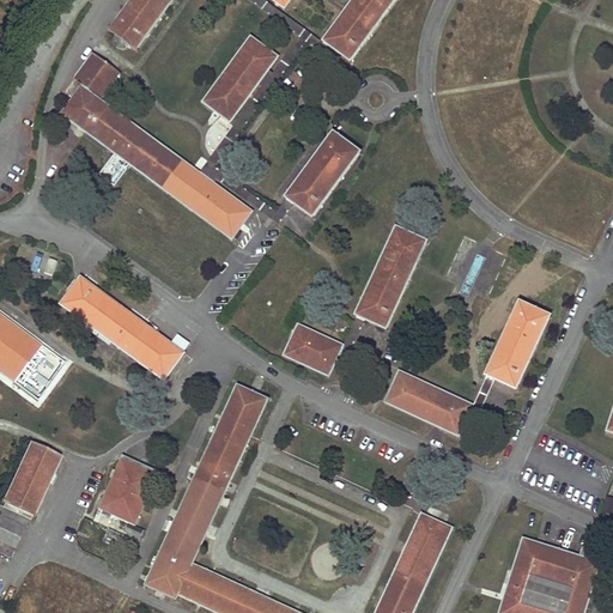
[(115,41),(114,42),(115,44),(116,46),(117,47),(120,48),(122,49),(123,49),(126,49),(127,48),(128,47),(137,53),(175,0),(129,0),(107,31),(116,37),(115,41)]
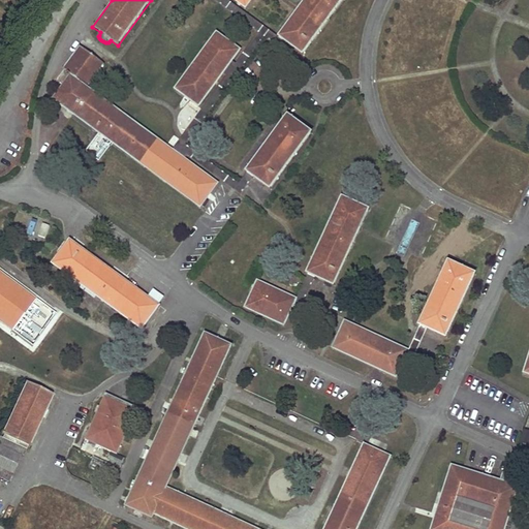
[(234,0),(245,8),(251,0),(234,0)]
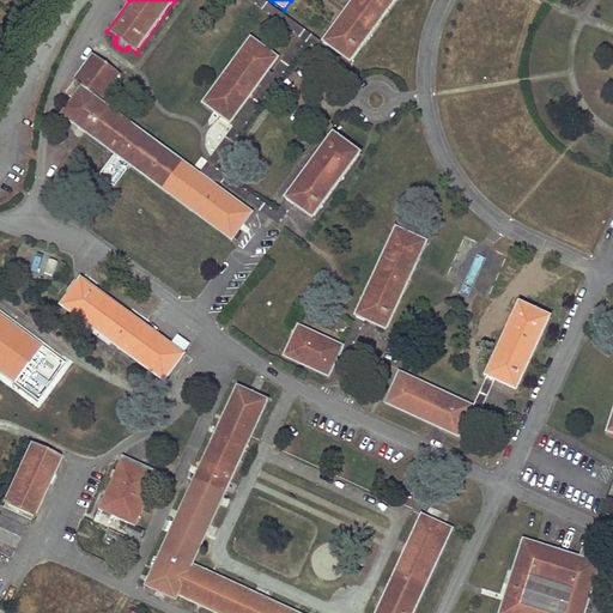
[(326,46),(350,64),(395,0),(351,0),(321,42),(326,46)]
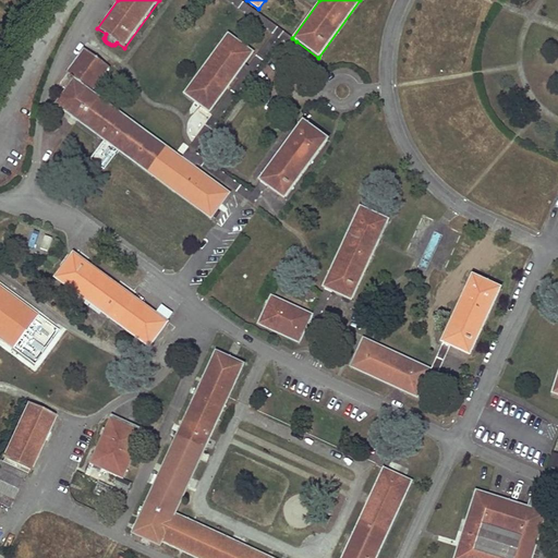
[(195,102),(210,113),(247,63),(255,52),(227,32),(182,93),(195,102)]
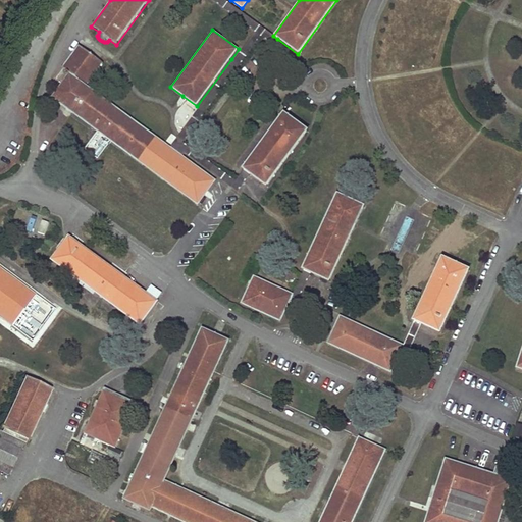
[(103,63),(79,46),(61,68),(69,74),(88,88),(103,63)]
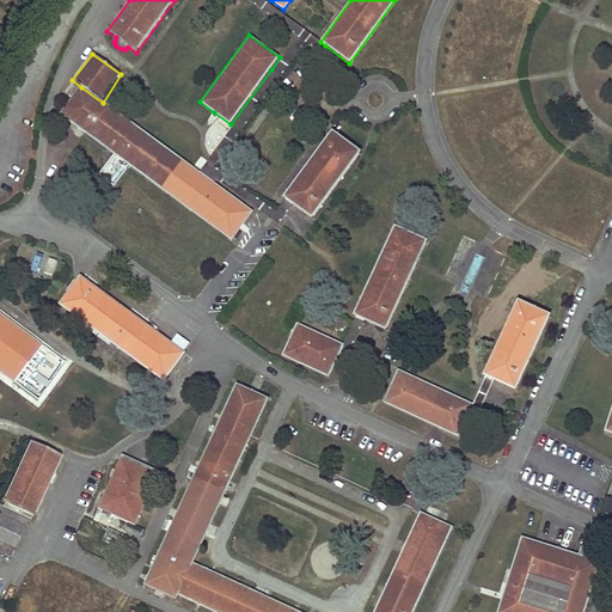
[(129,166),(234,243),(255,214),(103,103),(81,87),(61,116),(112,154),(129,166)]
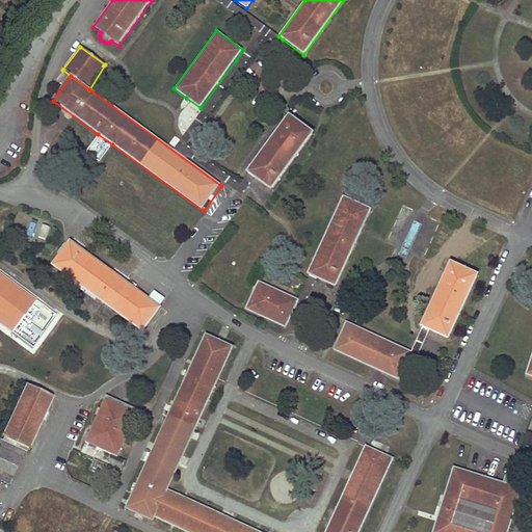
[(244,171),(269,190),(313,131),(287,112),(244,171)]
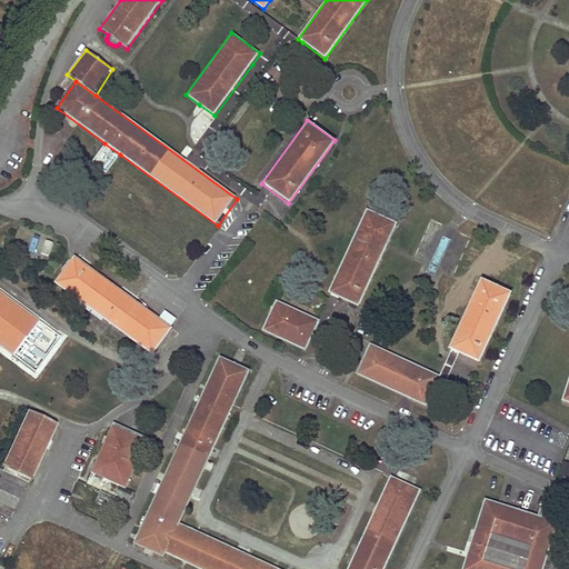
[(120,155),(105,143),(91,161),(106,172),(120,155)]
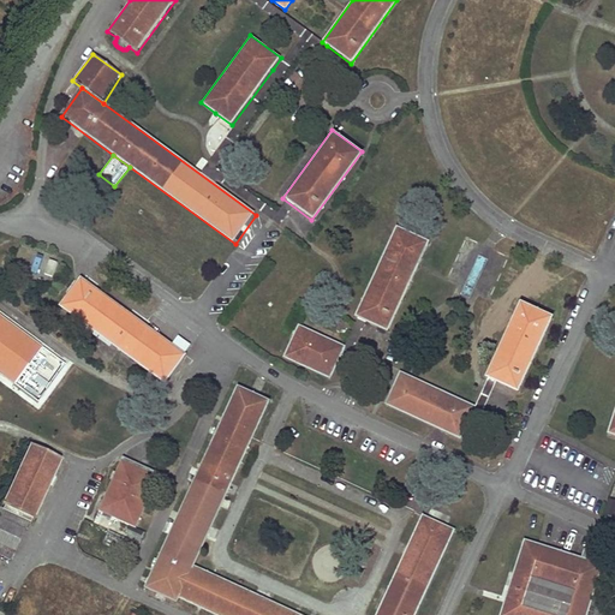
[(360,321),(387,334),(429,244),(396,230),(354,318),(360,321)]
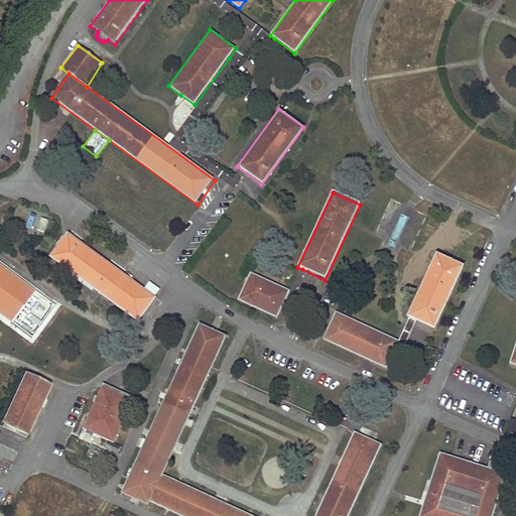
[(41,218),(36,230),(43,232),(47,221),(41,218)]
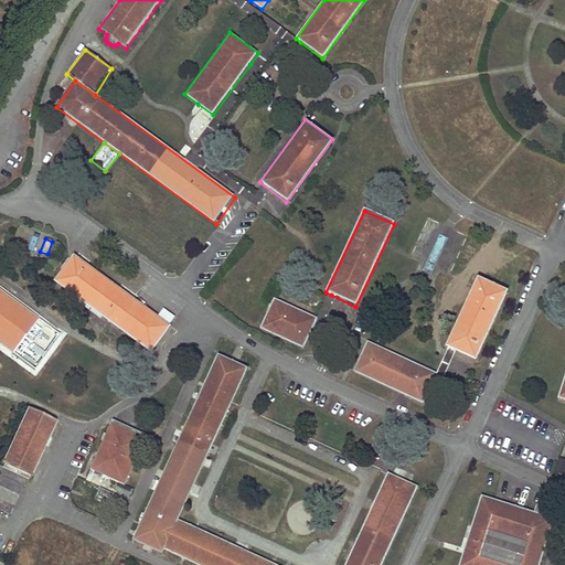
[(55,283),(151,352),(170,327),(74,256),(55,283)]
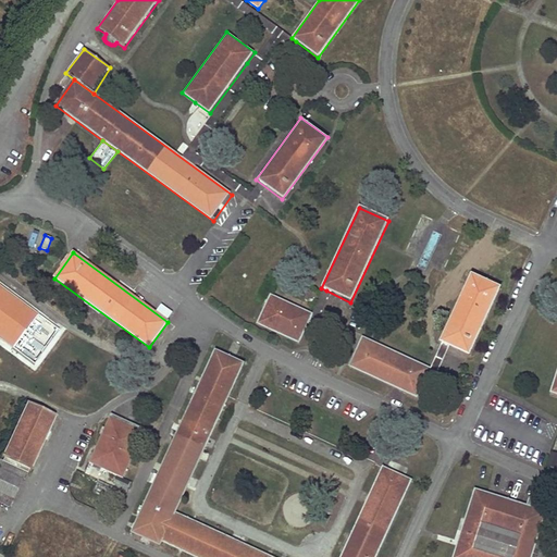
[(445,345),(469,356),(500,288),(471,274),(440,343),(445,345)]
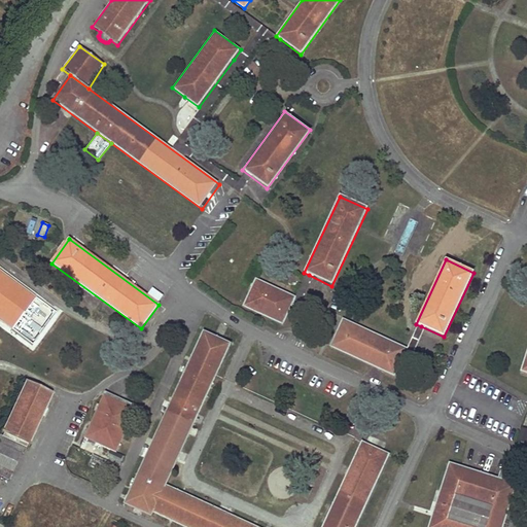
[(0,320),(33,345),(57,312),(0,271),(0,320)]
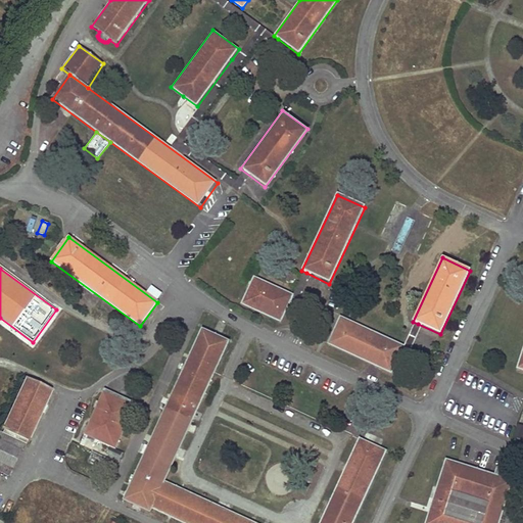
[(285,281),(294,285),(298,276),(289,272),(285,281)]
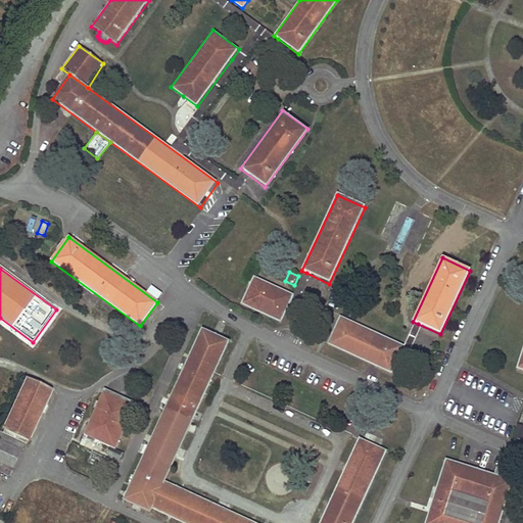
[(241,304),(281,322),(288,305),(289,303),(293,295),(253,278),(241,304)]
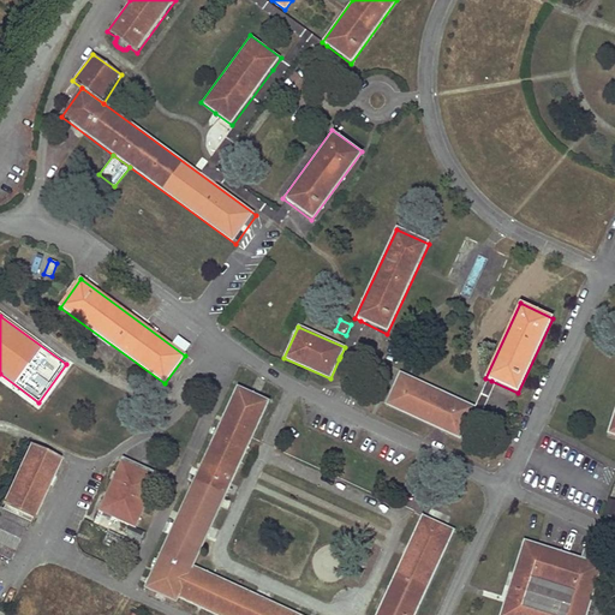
[(386,405),(460,439),(469,421),(472,411),(475,407),(400,374),(386,405)]
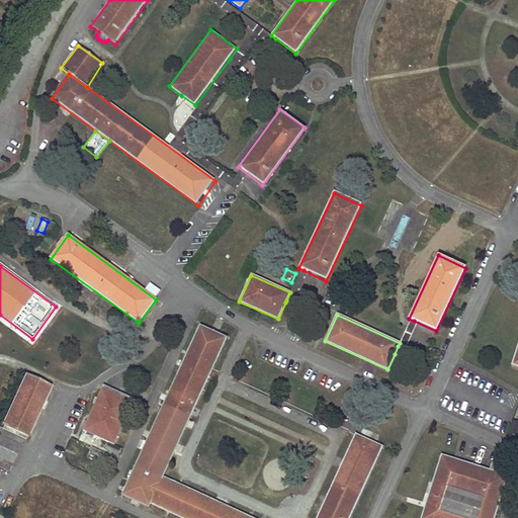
[(226,339),(198,327),(120,498),(148,510),(150,507),(162,480),(226,339)]
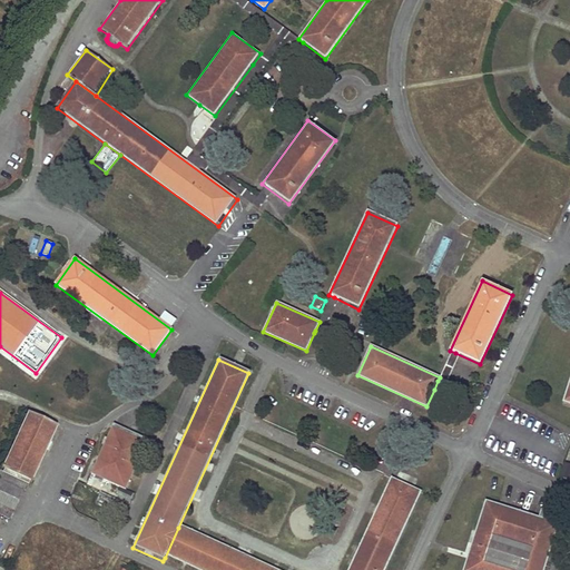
[(0,469),(31,483),(57,426),(26,412),(0,469)]
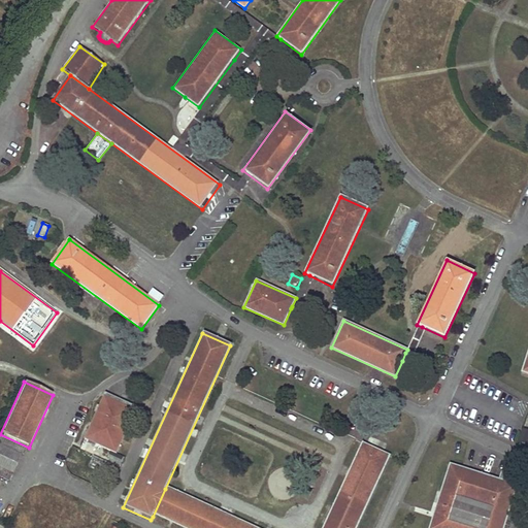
[(117,454),(136,411),(104,397),(99,408),(97,407),(95,411),(97,413),(85,438),(117,454)]
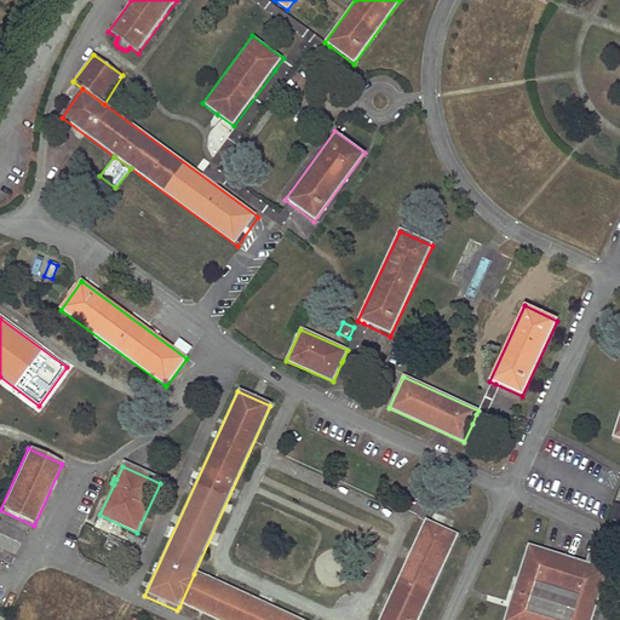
[(619,505),(613,504),(609,518),(619,522),(619,520),(619,505)]
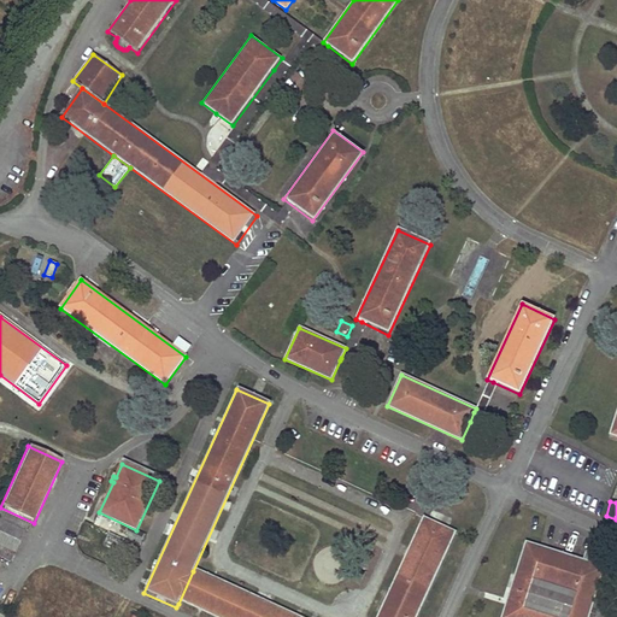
[(416,616),(456,534),(422,518),(377,616),(416,616)]
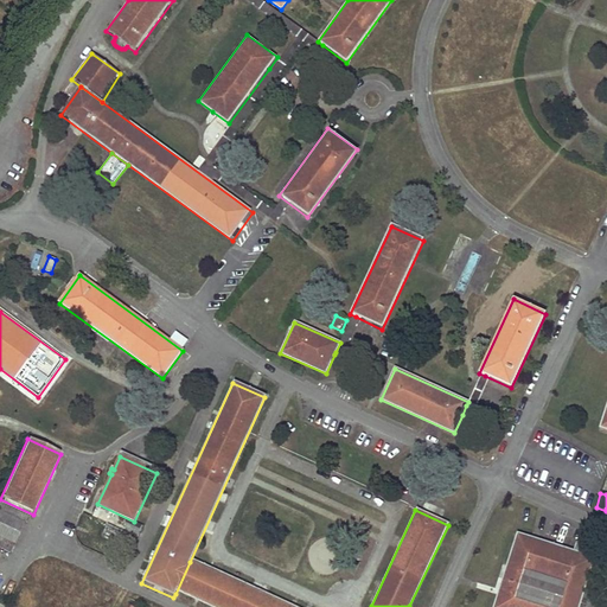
[(579,606),(585,589),(594,558),(575,551),(532,538),(517,534),(499,592),(493,606),(579,606)]
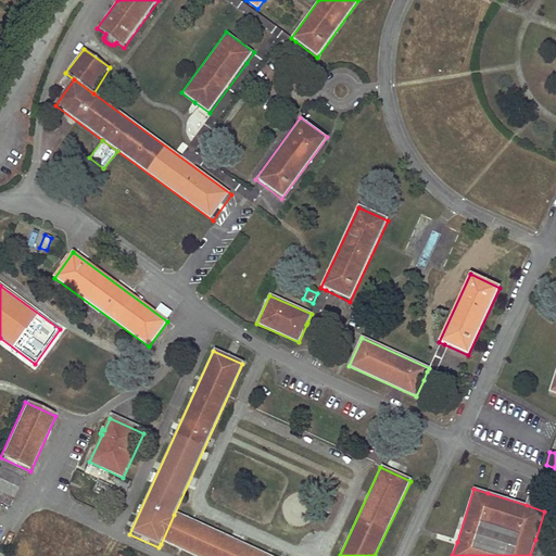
[(161,544),(187,555),(264,555),(174,515),(161,544)]
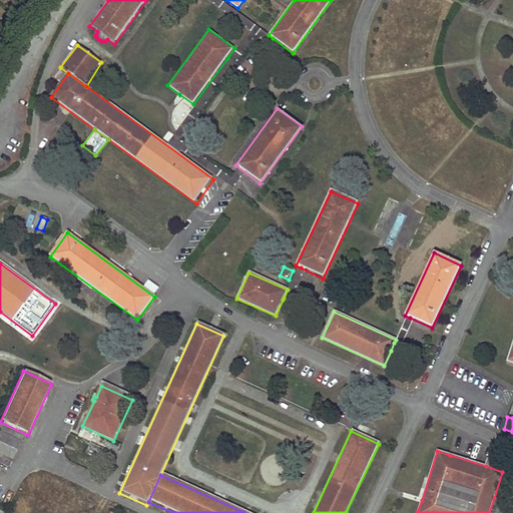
[(365,489),(360,503),(365,506),(371,491),(365,489)]
